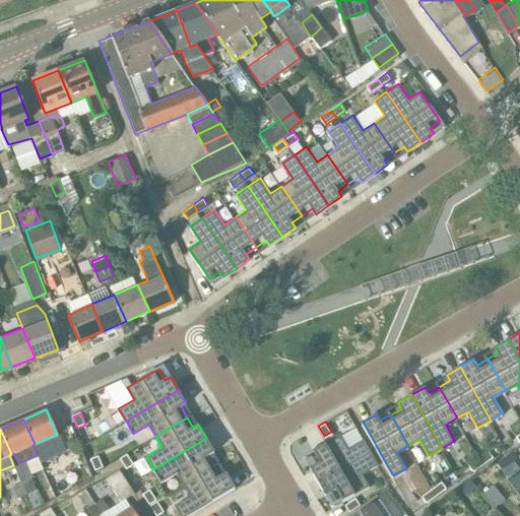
[(318,480),(371,451),(364,438),(348,447),(341,436),(310,453),(316,464),(311,467),(318,480)]
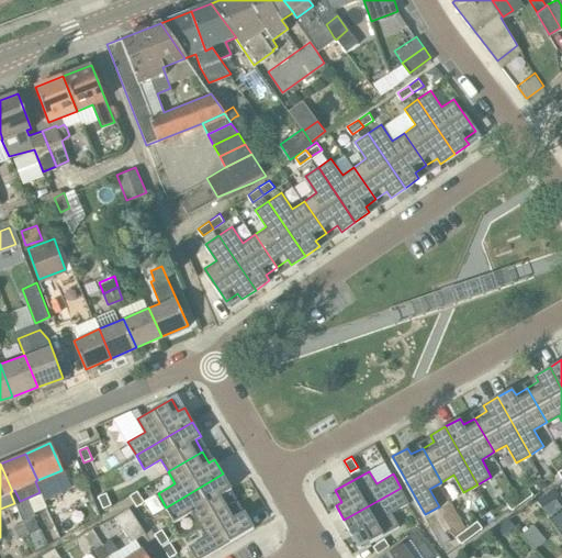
[(223,473),(166,508),(173,521),(191,511),(199,523),(232,503),(225,492),(232,489),(223,473)]
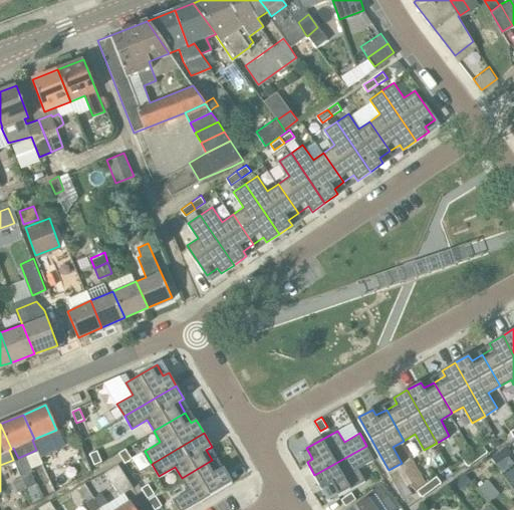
[(478,458),(488,451),(483,445),(473,451),(478,458)]
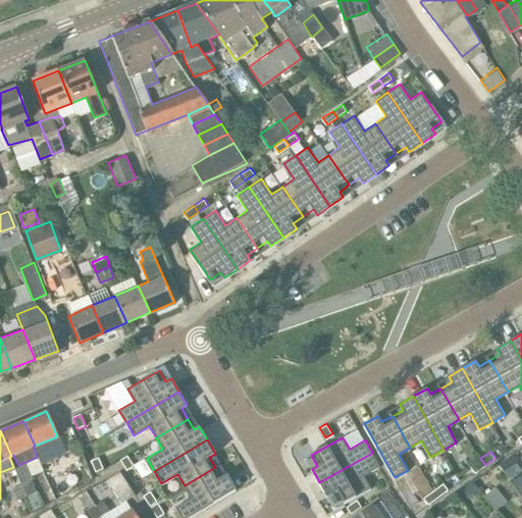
[(380,465),(372,453),(319,482),(327,497),(332,494),(338,504),(370,486),(364,474),(380,465)]
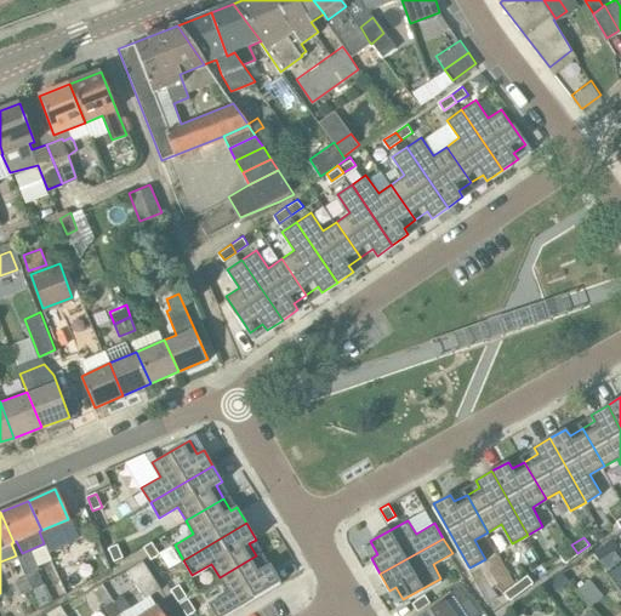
[(152,540),(143,546),(151,558),(159,552),(152,540)]
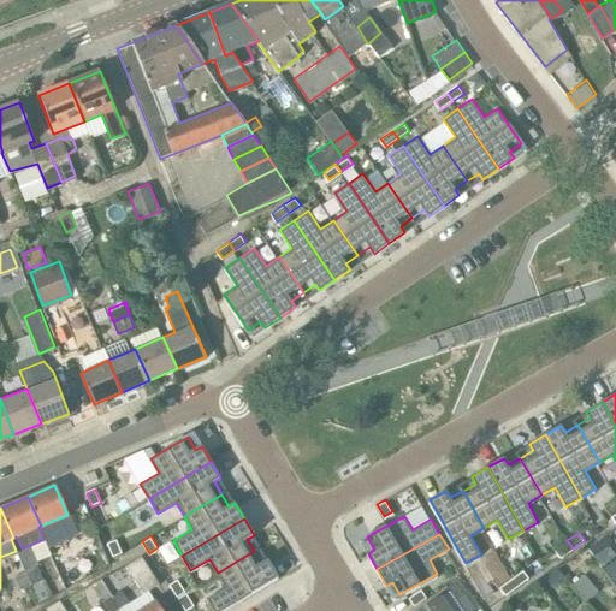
[(587,545),(600,564),(611,555),(598,537),(587,545)]
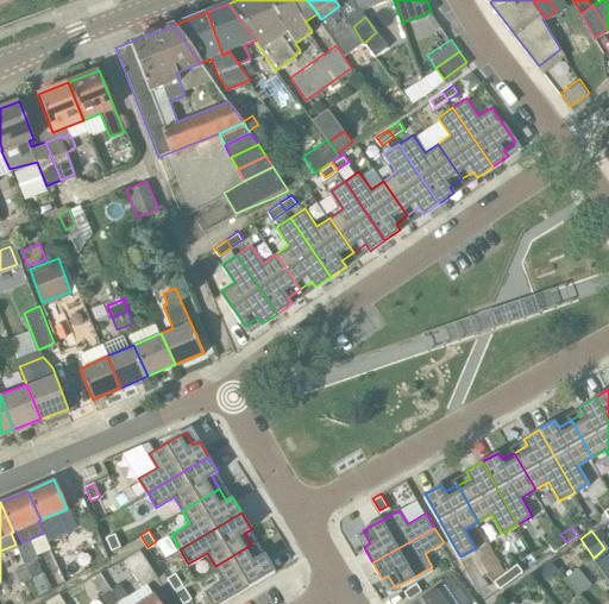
[(120,547),(114,533),(106,538),(111,551),(120,547)]
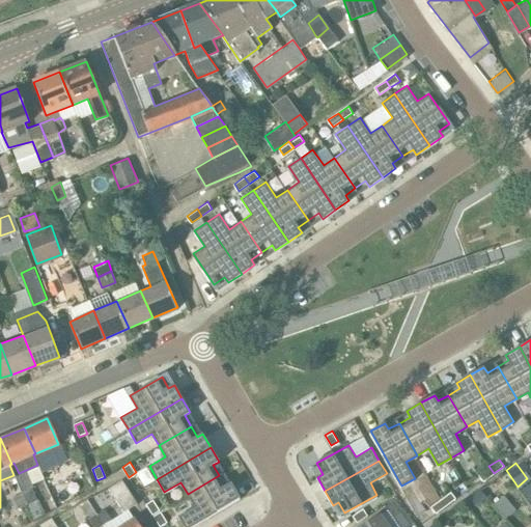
[(483,480),(494,473),(488,466),(479,473),(483,480)]
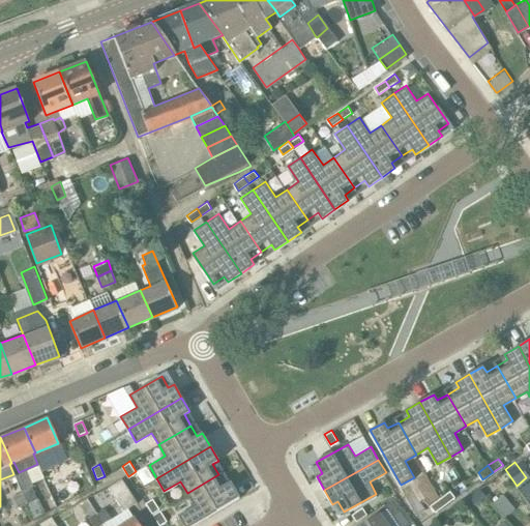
[(178,514),(184,525),(186,525),(239,496),(231,481),(225,486),(218,474),(187,493),(194,504),(178,514)]
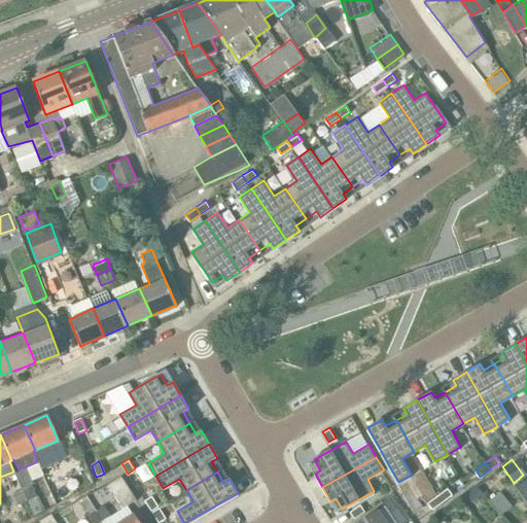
[(107,482),(121,507),(135,498),(120,474),(107,482)]
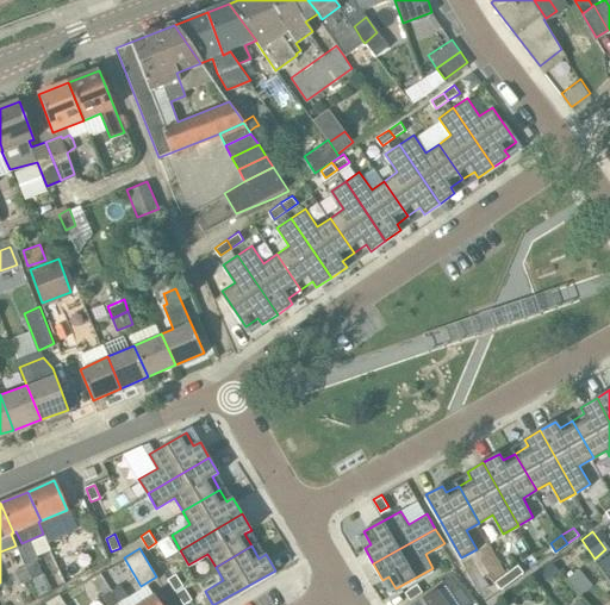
[(552,559),(539,568),(546,578),(559,568),(552,559)]
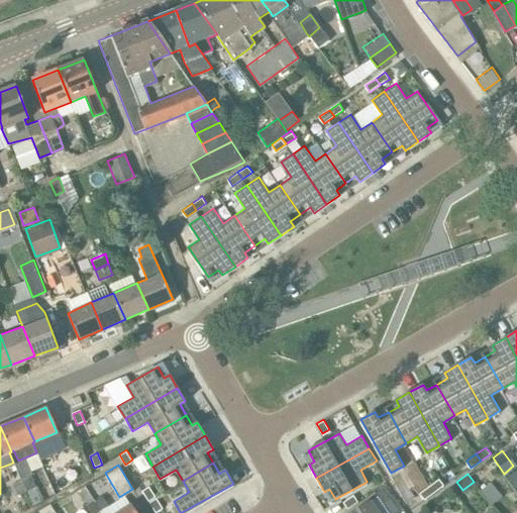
[(21,478),(25,488),(34,485),(30,475),(21,478)]
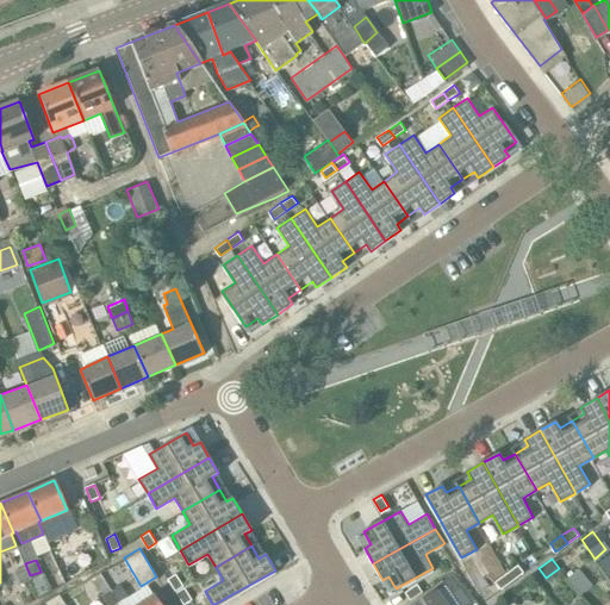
[(512,579),(523,571),(518,562),(506,571),(512,579)]
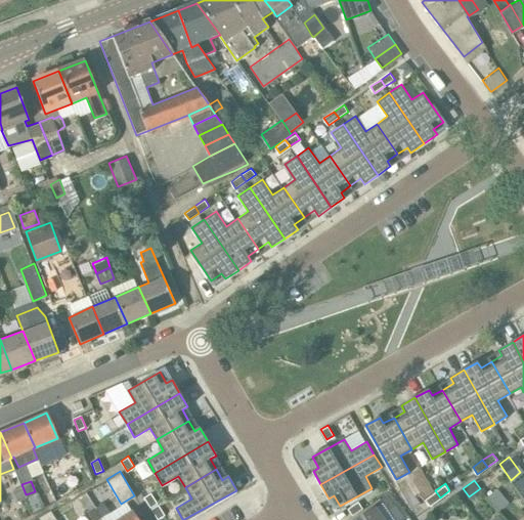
[(16,499),(26,494),(22,484),(12,488),(16,499)]
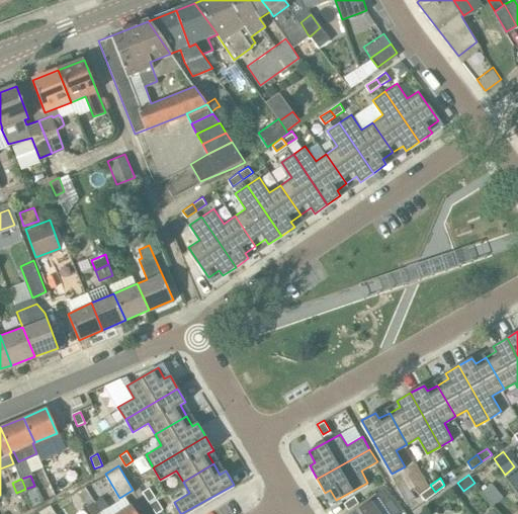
[(481,490),(493,504),(502,496),(491,482),(481,490)]
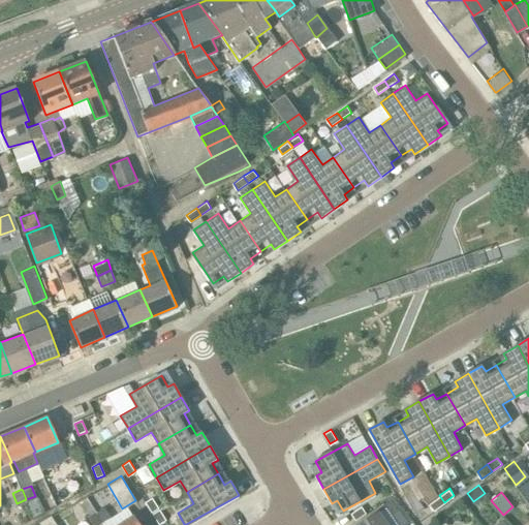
[(39,495),(35,496),(26,499),(33,518),(47,513),(39,495)]
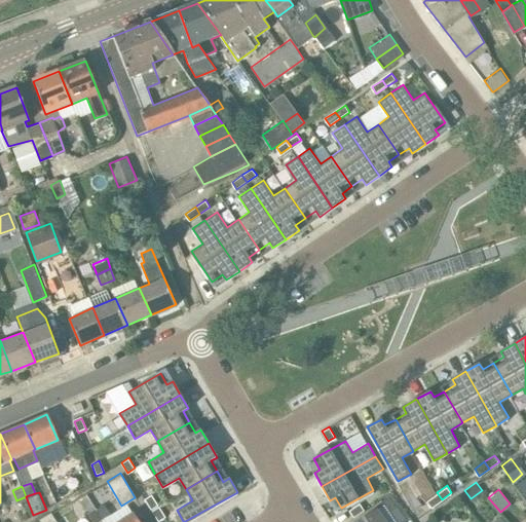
[(431,507),(442,499),(437,492),(427,499),(431,507)]
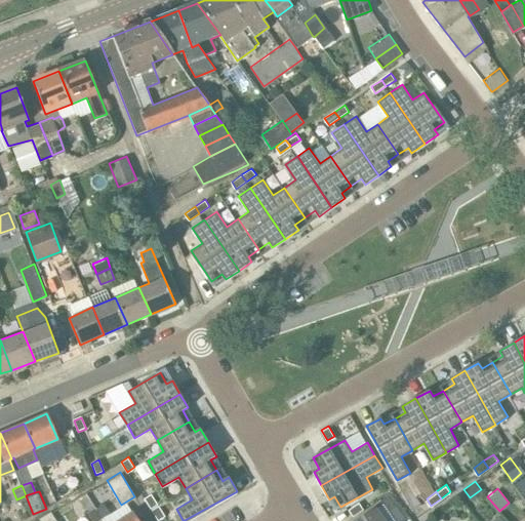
[(152,494),(145,498),(151,509),(158,505),(152,494)]
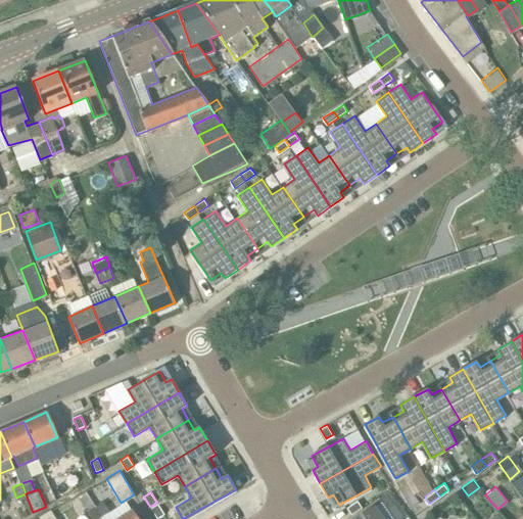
[(359,502),(363,508),(373,502),(369,494),(359,502)]
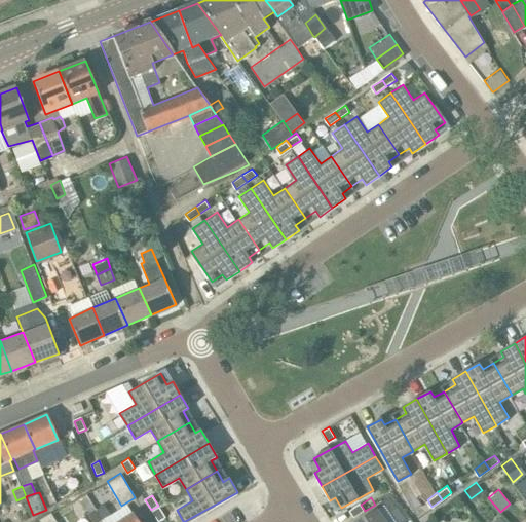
[(96,507),(103,518),(111,513),(105,501),(96,507)]
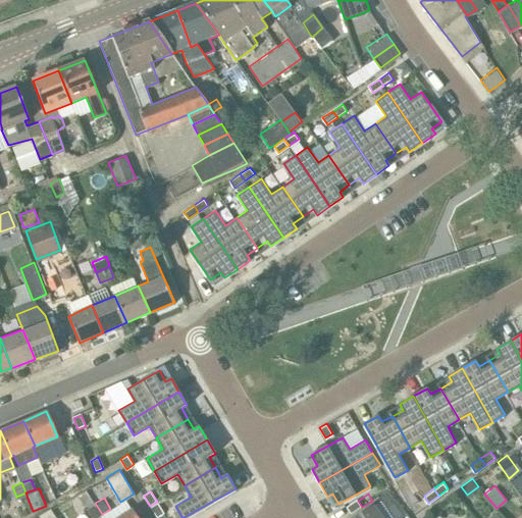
[(353,517),(396,517),(403,514),(395,502),(386,507),(381,499),(353,517)]
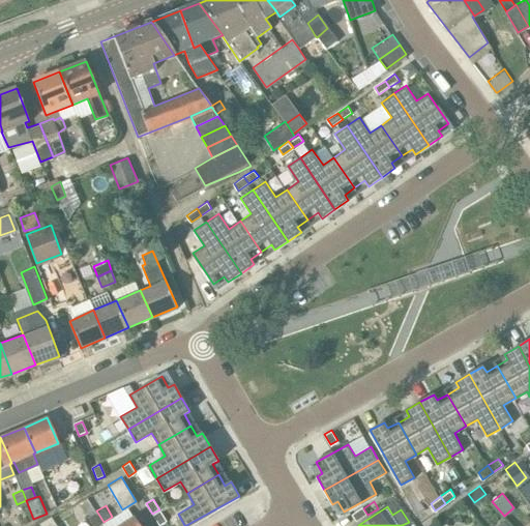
[(159,509),(152,514),(158,524),(166,520),(159,509)]
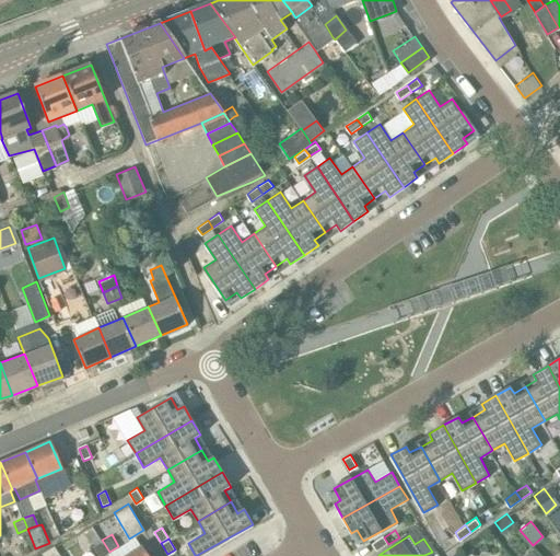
[(97,555),(102,555),(109,552),(102,540),(92,545),(97,555)]
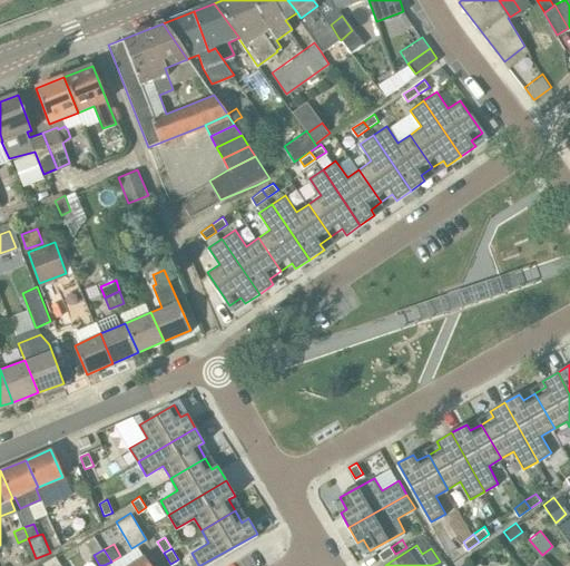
[(41,562),(43,565),(61,565),(55,554),(41,562)]
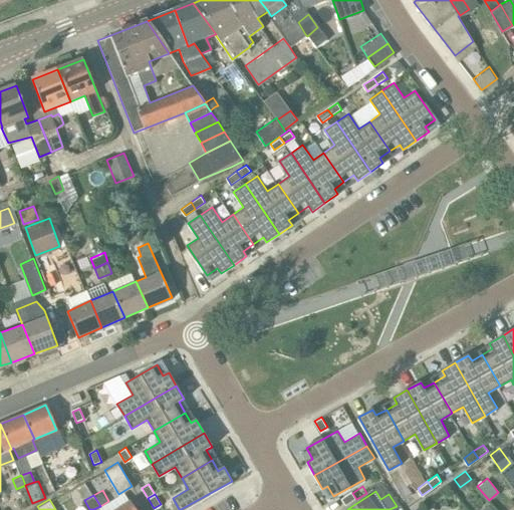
[(115,509),(136,509),(131,501),(115,509)]
